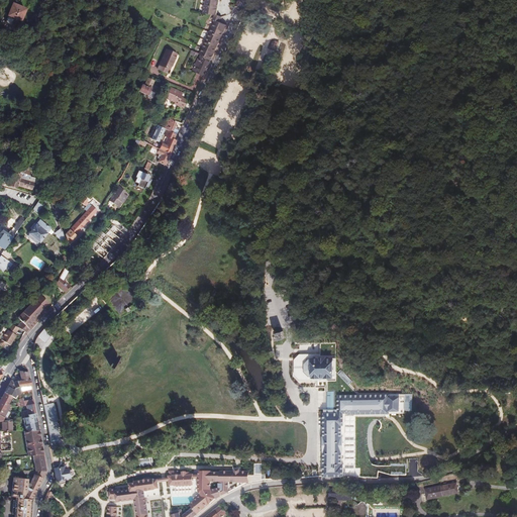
[(202,55),(212,59),(227,25),(219,22),(221,17),(217,15),(219,0),(206,0),(204,14),(215,15),(213,20),(215,20),(200,54),(202,55)]
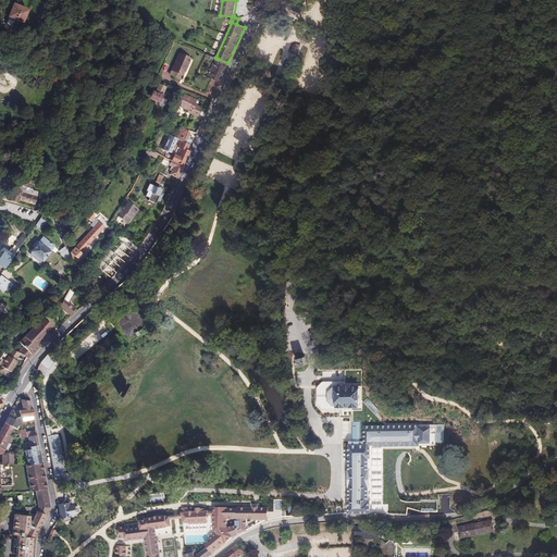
[(34,9),(21,3),(13,17),(9,16),(4,25),(9,27),(12,22),(17,25),(21,17),(28,21),(34,9)]
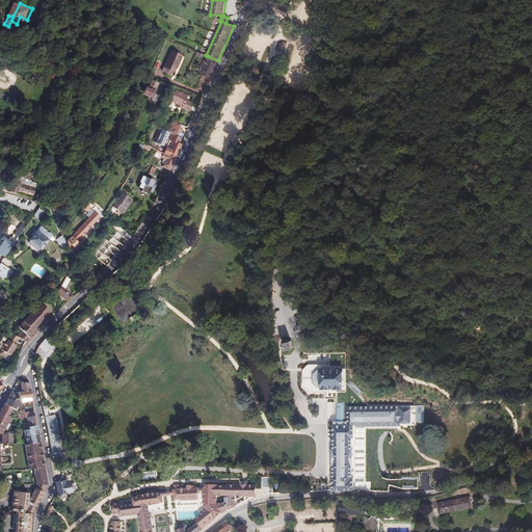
[(182,56),(173,52),(163,72),(173,76),(182,56)]
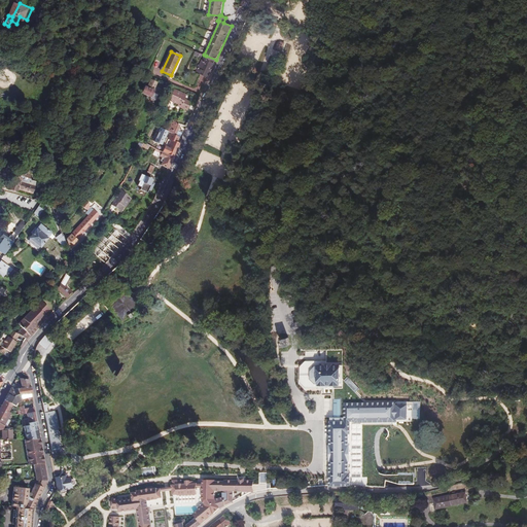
[(208,77),(216,60),(206,56),(204,60),(203,59),(197,72),(208,77)]
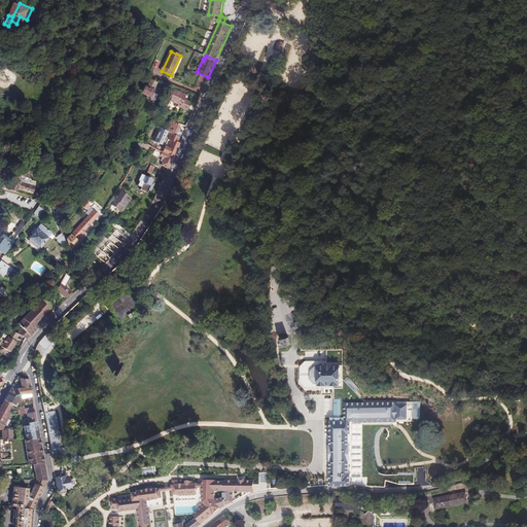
[(200,76),(192,73),(187,85),(195,89),(200,76)]
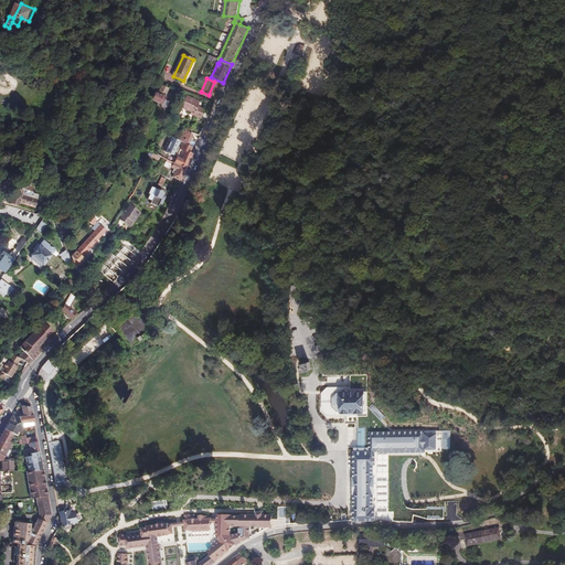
[(168,88),(163,86),(160,93),(156,91),(152,99),(160,103),(168,88)]
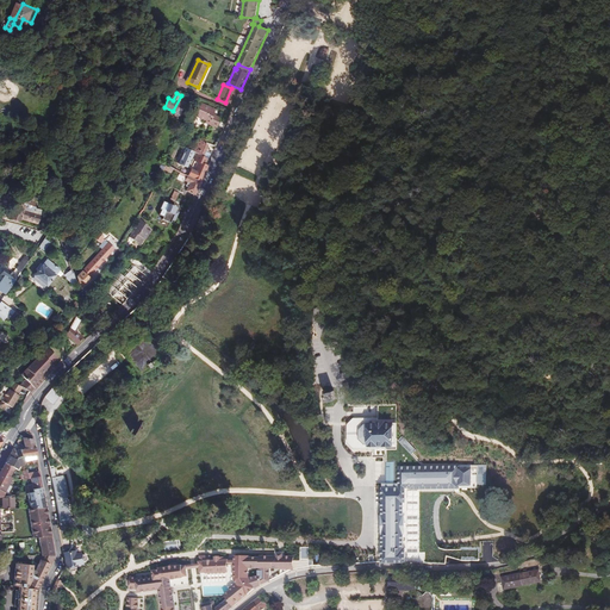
[(224,129),(226,122),(221,119),(221,118),(213,114),(216,110),(199,103),(197,111),(198,111),(195,116),(210,122),(209,124),(217,128),(217,125),(224,129)]
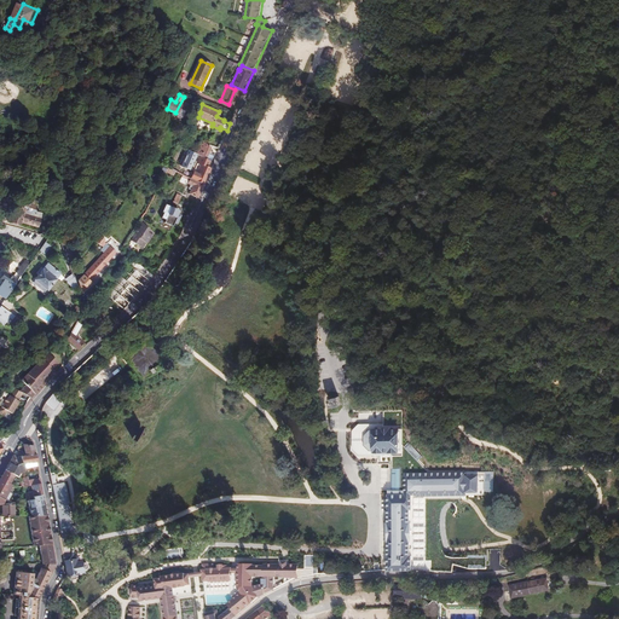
[(272,105),(264,129),(271,132),(281,108),(272,105)]
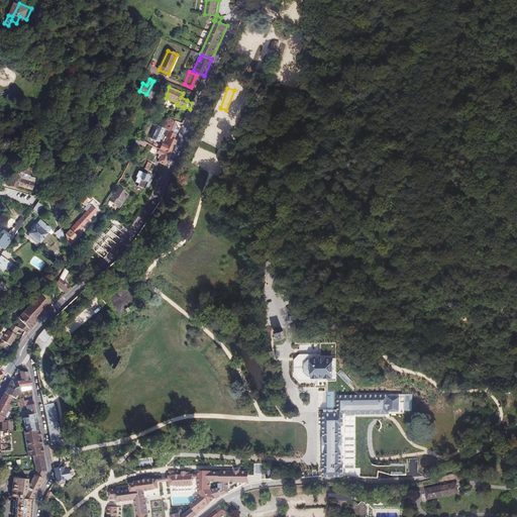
[(243,113),(246,99),(242,98),(238,111),(243,113)]
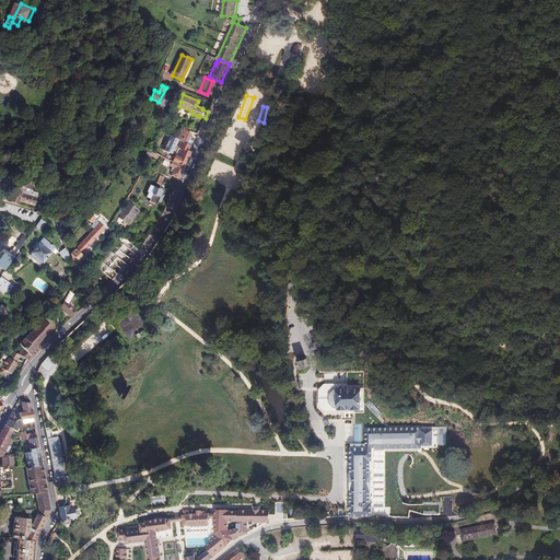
[(198,133),(203,123),(193,117),(190,121),(187,129),(198,133)]
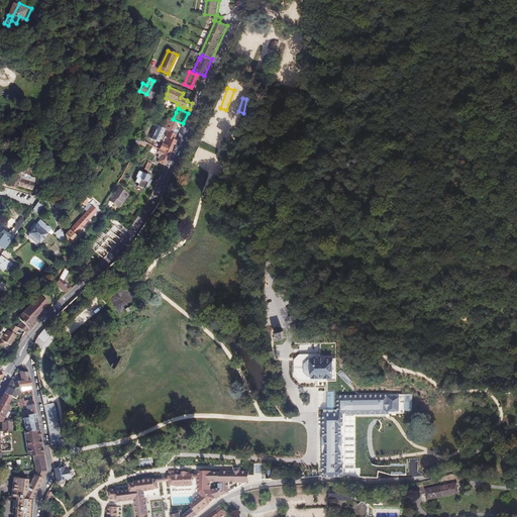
[(221,144),(228,147),(241,117),(234,114),(221,144)]
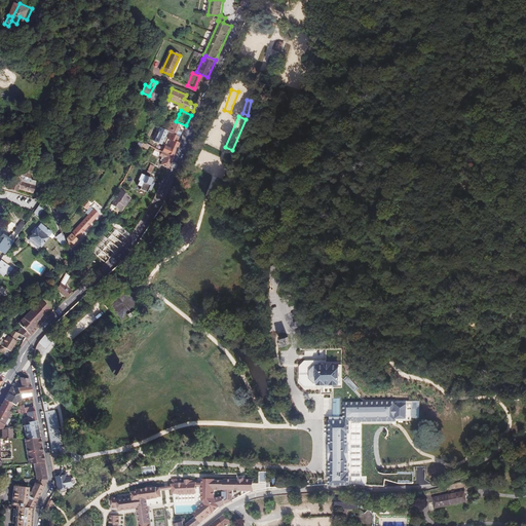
[(179,124),(175,123),(174,126),(170,125),(166,132),(168,132),(174,135),(176,136),(177,133),(176,132),(179,124)]
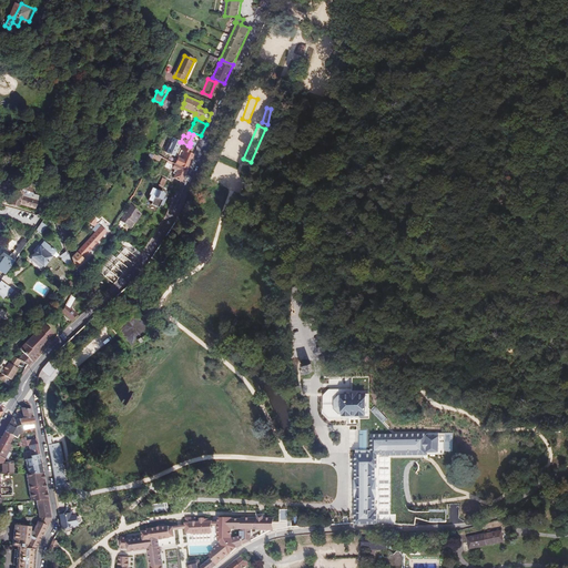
[(172,158),(170,161),(174,163),(186,169),(193,154),(185,151),(180,162),(172,158)]
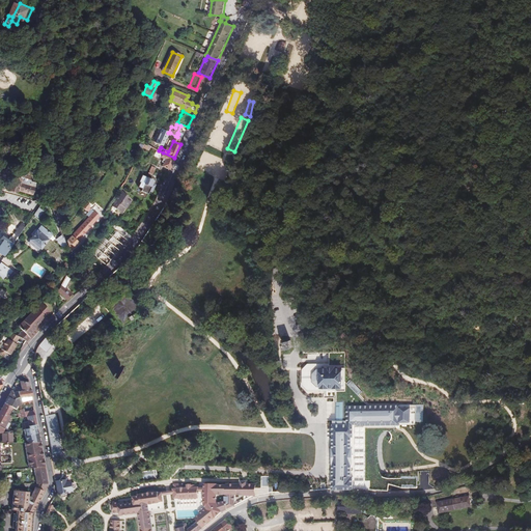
[(157,176),(164,180),(174,158),(163,152),(158,162),(161,163),(162,161),(164,162),(157,176)]
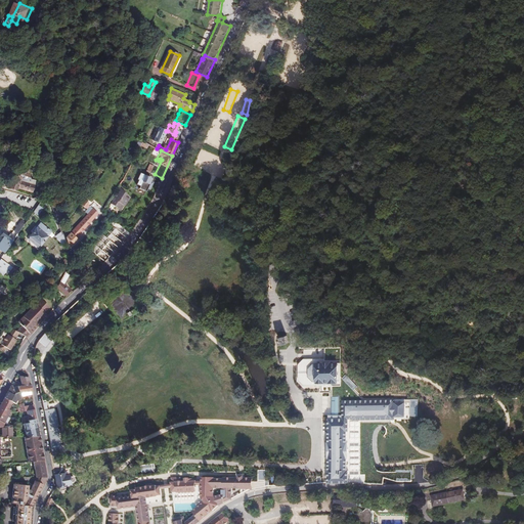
[(11,179),(8,188),(16,190),(17,188),(32,192),(36,181),(31,180),(29,174),(26,173),(29,172),(27,168),(24,170),(18,173),(16,171),(14,175),(12,175),(11,179)]
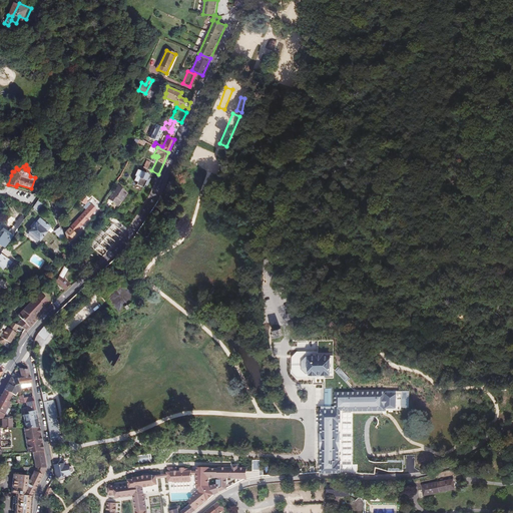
[(144,173),(133,168),(130,174),(131,175),(129,179),(133,181),(132,183),(138,186),(139,183),(142,185),(145,177),(143,176),(144,173)]
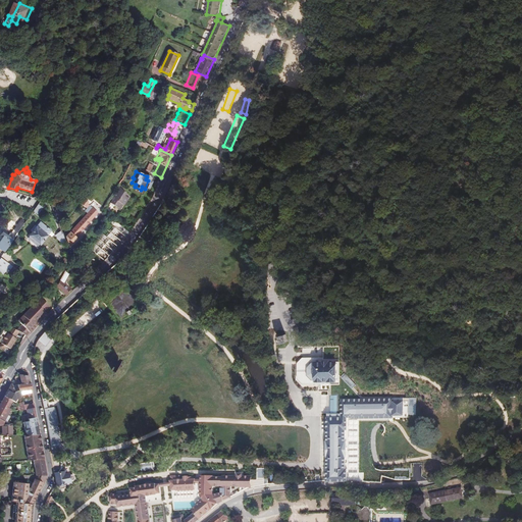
[(131,198),(120,189),(110,204),(119,210),(126,200),(128,201),(131,198)]
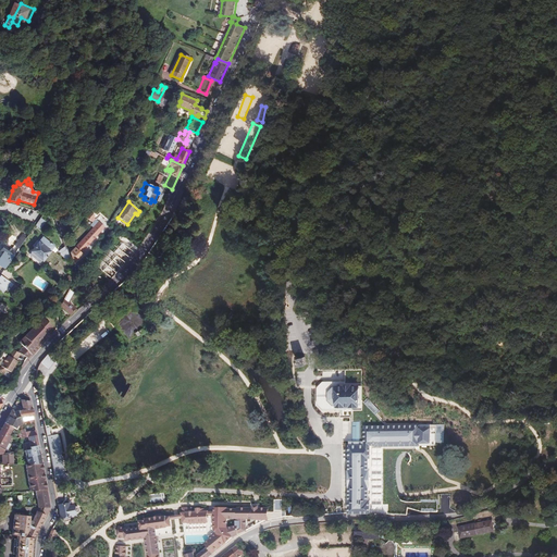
[(149,218),(156,222),(159,218),(152,212),(149,218)]
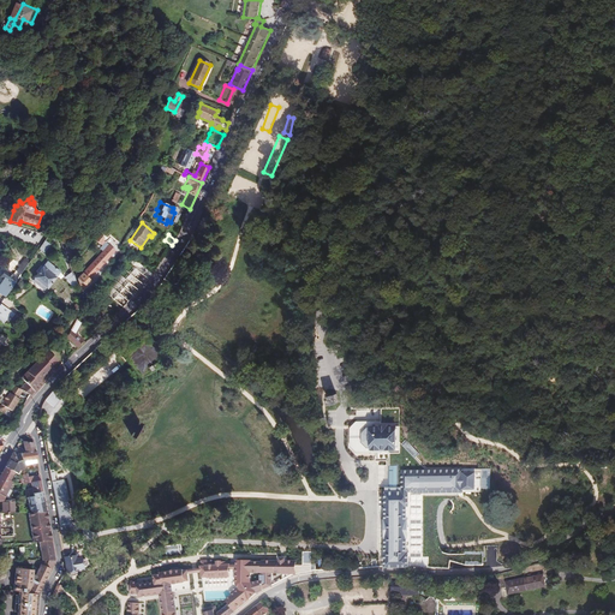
[(45,240),(39,249),(45,254),(51,245),(45,240)]
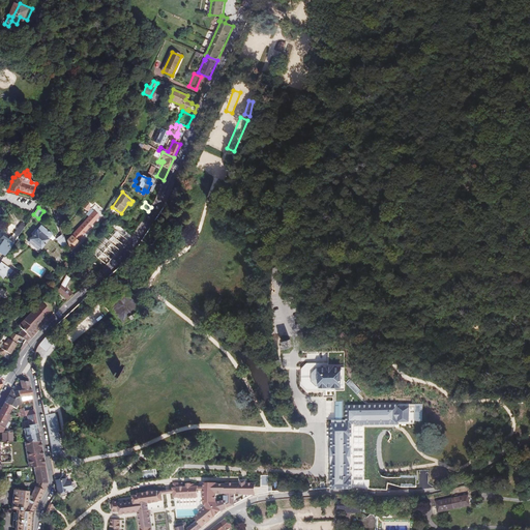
[(133,221),(139,225),(146,214),(139,210),(133,221)]
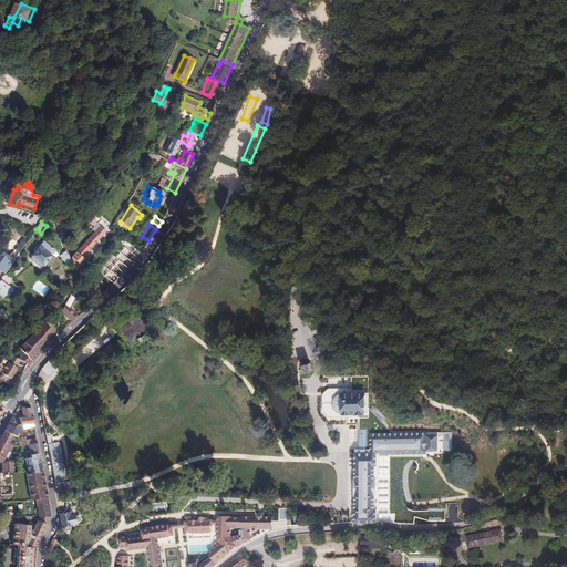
[(96,232),(76,254),(84,260),(90,255),(88,253),(106,232),(101,227),(99,229),(96,232)]
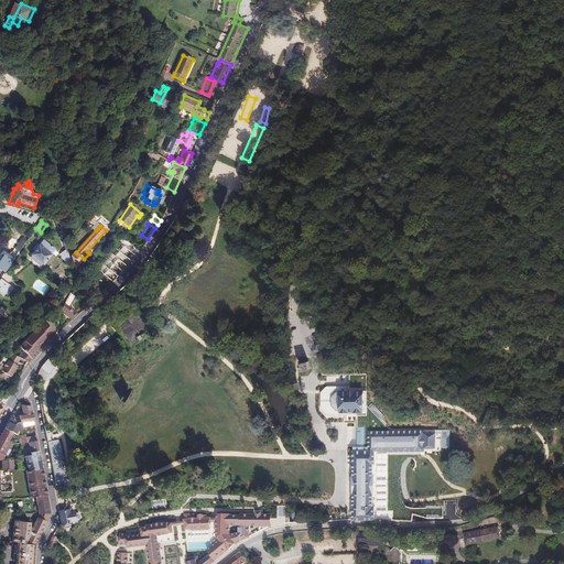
[(140,252),(122,237),(96,268),(112,282),(140,252)]
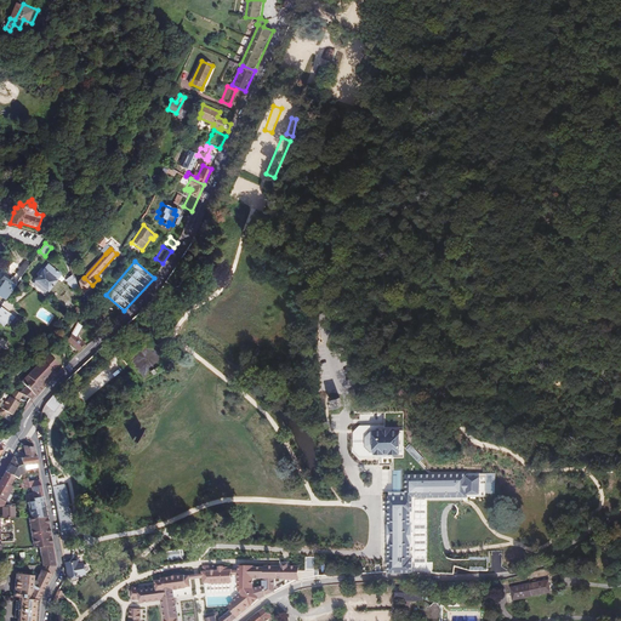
[(16,277),(21,279),(29,266),(24,262),(16,277)]
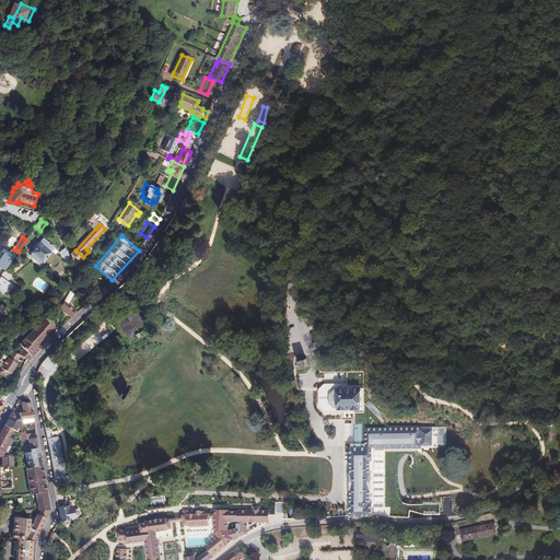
[(43,246),(39,244),(32,254),(44,264),(53,254),(47,249),(48,248),(44,245),(43,246)]
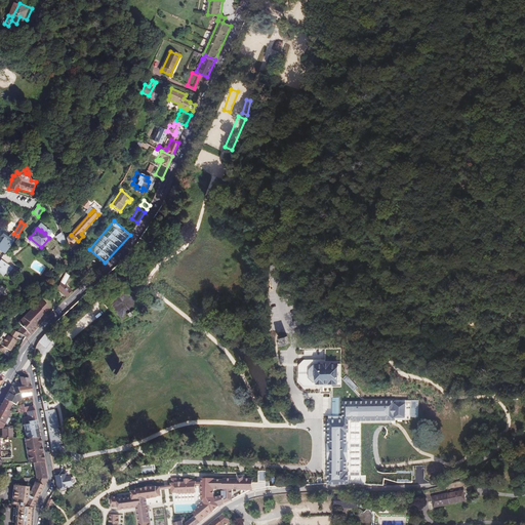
[(0,249),(5,253),(15,239),(8,233),(4,238),(0,243),(0,249)]
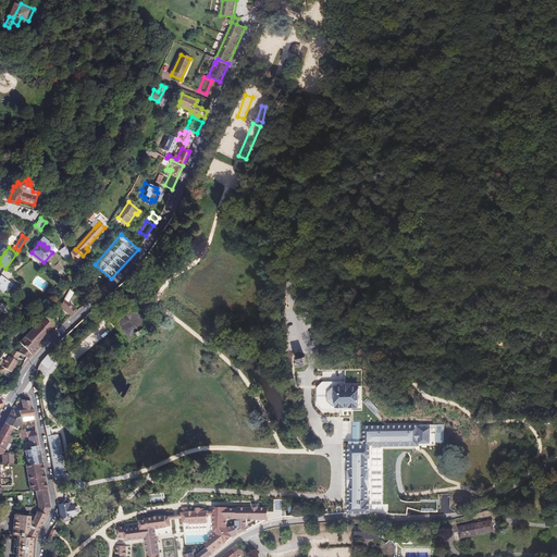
[(66,259),(70,257),(66,249),(61,255),(66,259)]
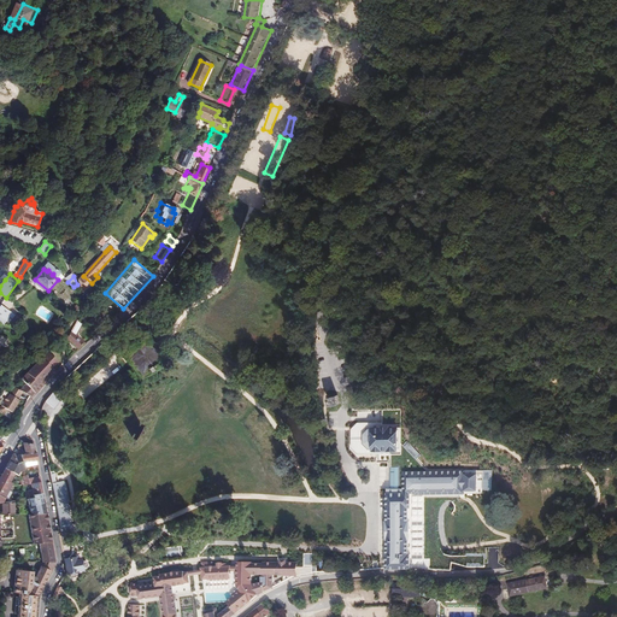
[(83,276),(78,280),(82,294),(92,283),(83,276)]
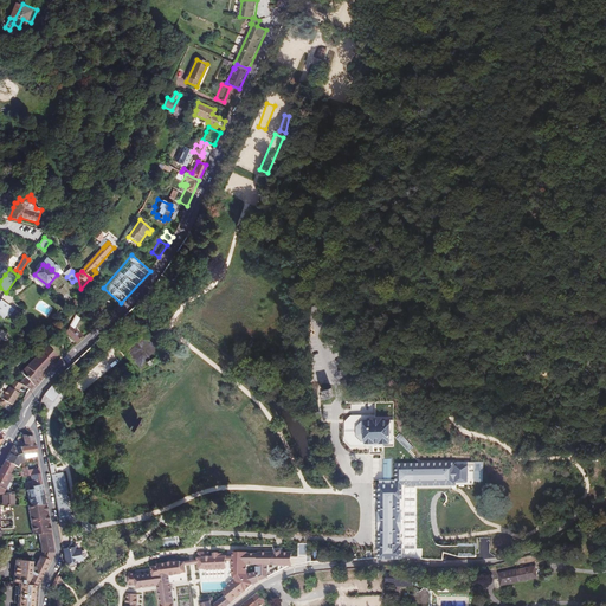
[(0,316),(5,318),(13,307),(2,298),(0,301),(0,316)]
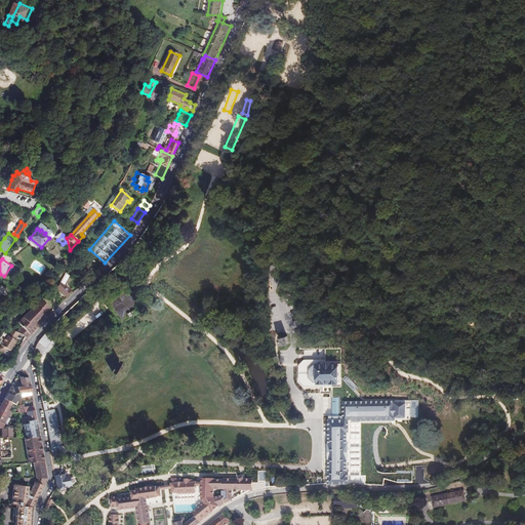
[(73,292),(65,285),(71,275),(66,272),(57,288),(68,298),(73,292)]
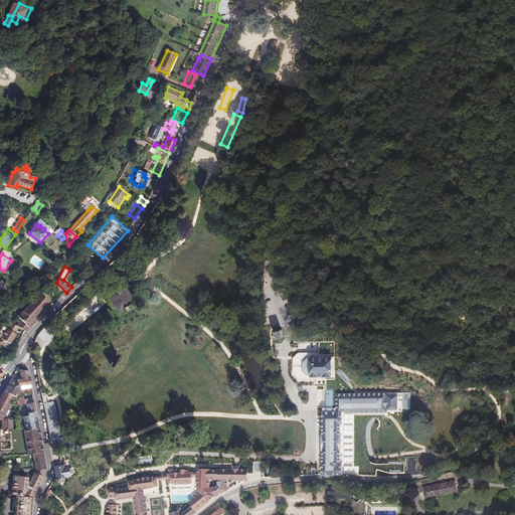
[(122,279),(102,294),(112,308),(109,311),(113,317),(117,314),(119,317),(126,312),(127,314),(134,309),(132,307),(139,302),(138,300),(142,298),(136,290),(133,293),(122,279)]
